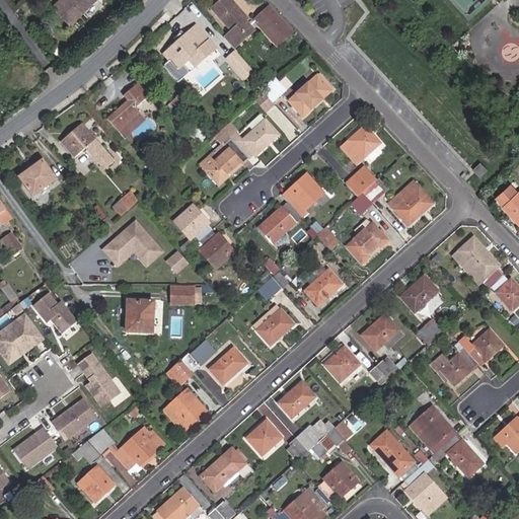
[(62,0),(55,8),(70,25),(96,0),(62,0)]
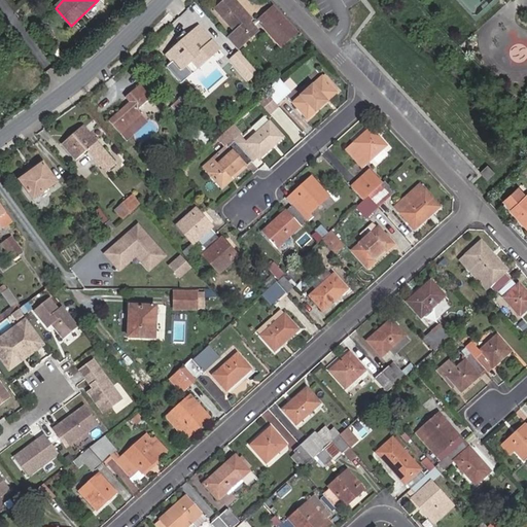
[(248,22),(250,20),(233,0),(225,0),(215,9),(236,32),(229,38),(238,48),(257,32),(248,22)]
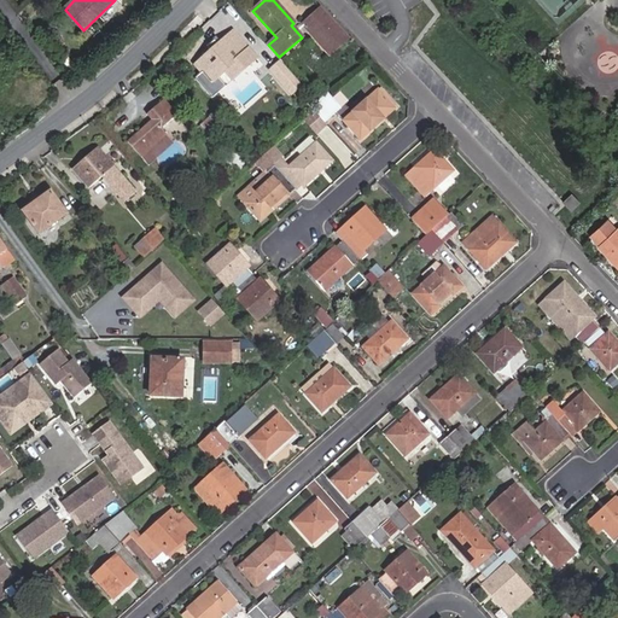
[(348,38),(320,7),(302,25),(330,56),(348,38)]
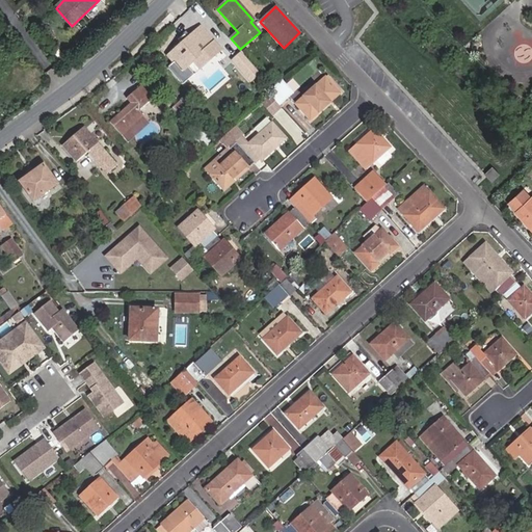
[(214,56),(220,50),(201,27),(168,56),(182,71),(207,49),(214,56)]
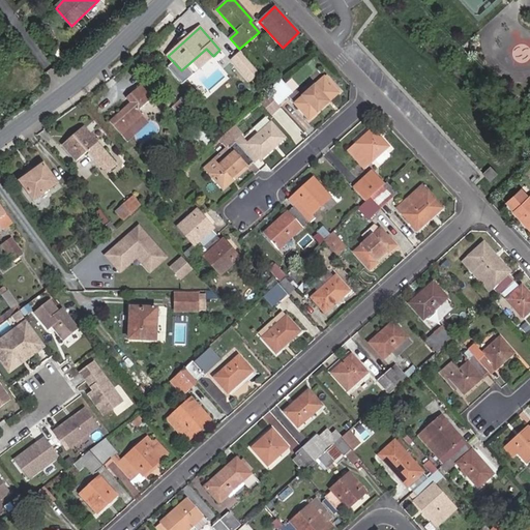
[(241,69),(247,65),(235,51),(230,55),(241,69)]
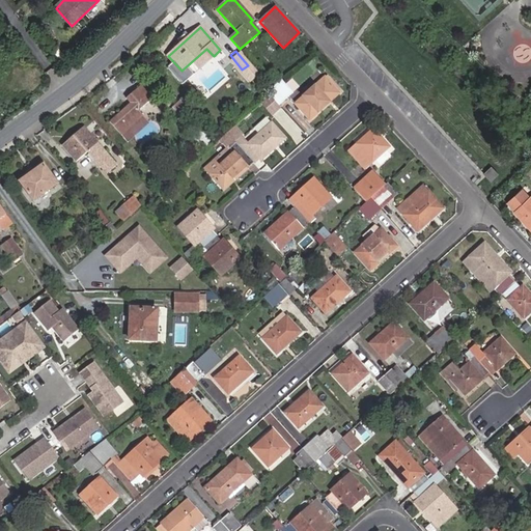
[(296,104),(309,119),(339,93),(325,78),(296,104)]
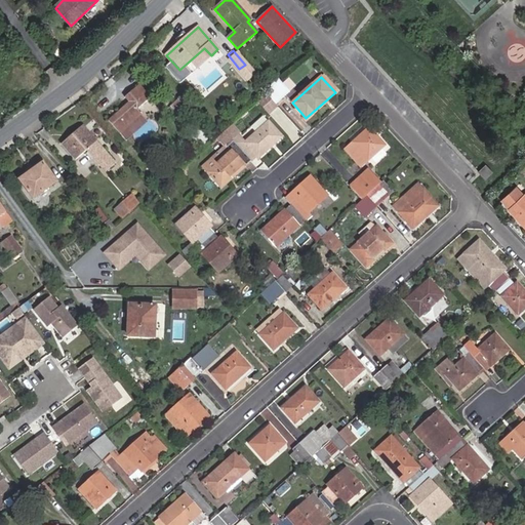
[(271,86),(272,88),(280,81),(279,79),(271,86)]
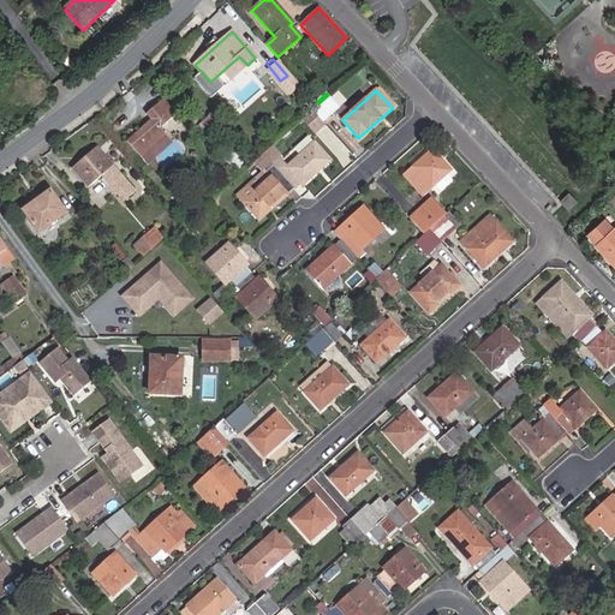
[(322,123),(340,108),(328,95),(318,103),(317,105),(311,111),(322,123)]
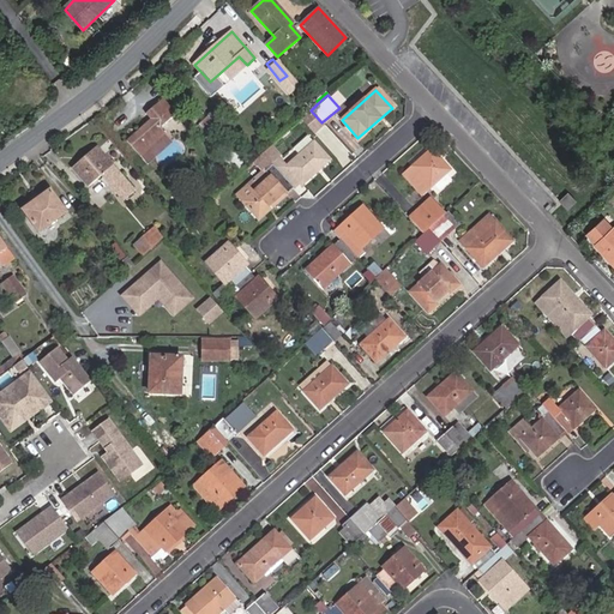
[(166,133),(160,127),(176,113),(163,98),(146,113),(151,119),(127,142),(148,166),(156,157),(155,156),(149,149),(166,134),(166,133)]
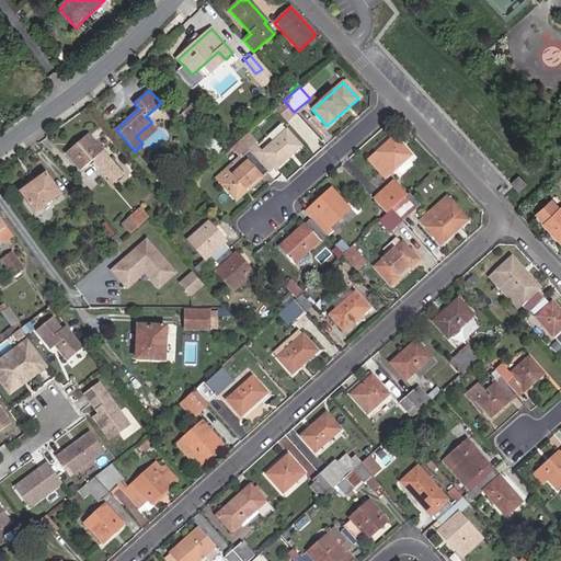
[(136,136),(141,142),(157,128),(151,123),(136,136)]
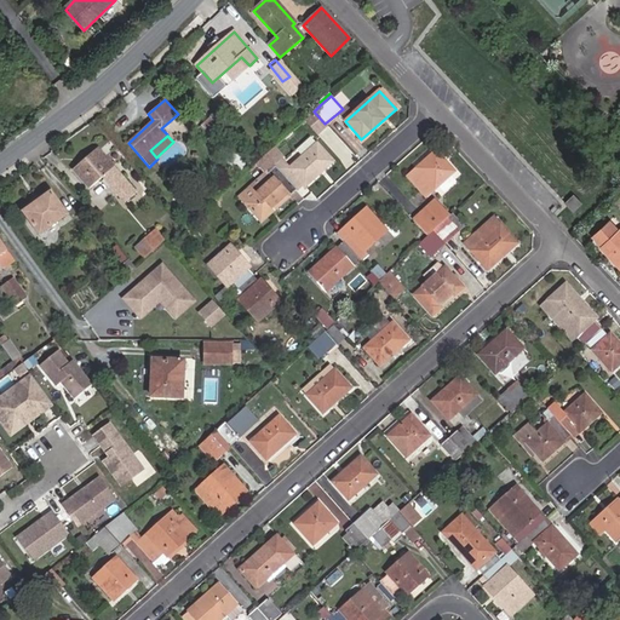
[(304,188),(333,162),(317,144),(290,170),(283,164),(276,168),(296,190),(302,184),(304,188)]
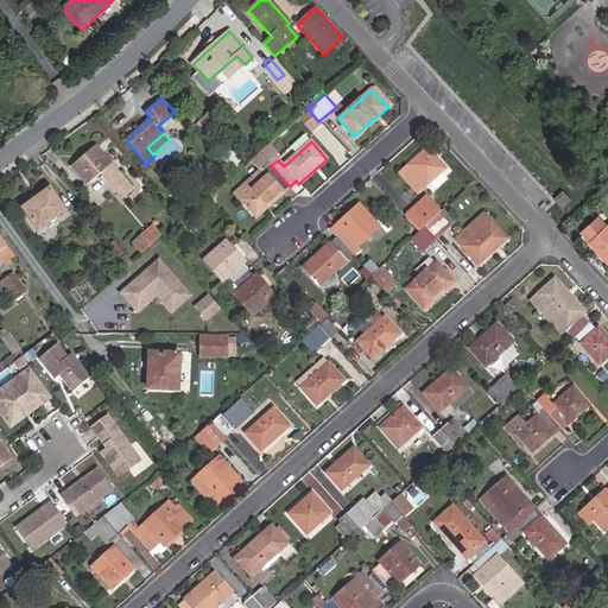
[(215,151),(217,153),(226,146),(223,144),(215,151)]
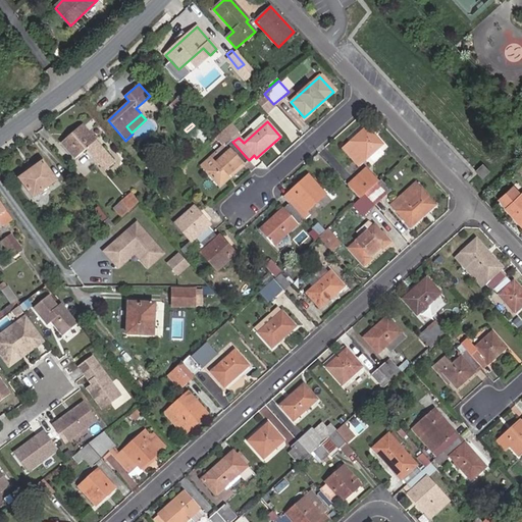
[(188,132),(195,140),(205,131),(199,123),(188,132)]
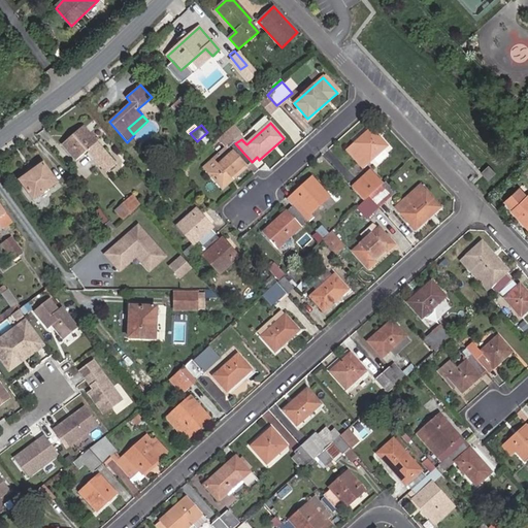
[(76,159),(87,150),(106,173),(116,165),(84,128),(64,145),(76,159)]
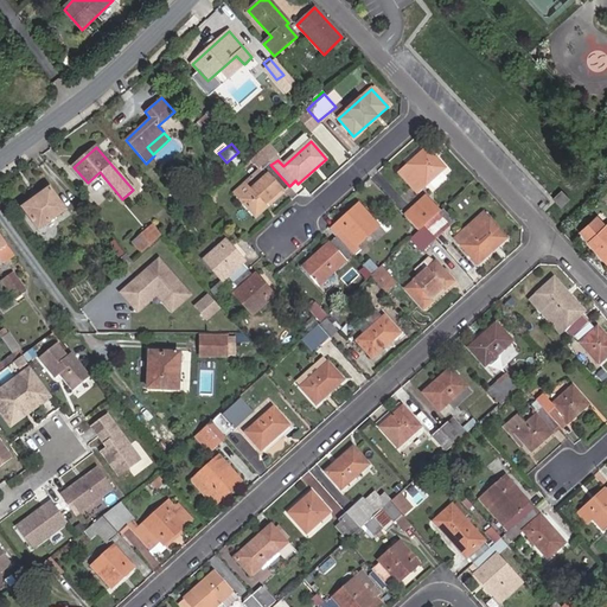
[(417,192),(445,168),(426,149),(400,173),(417,192)]
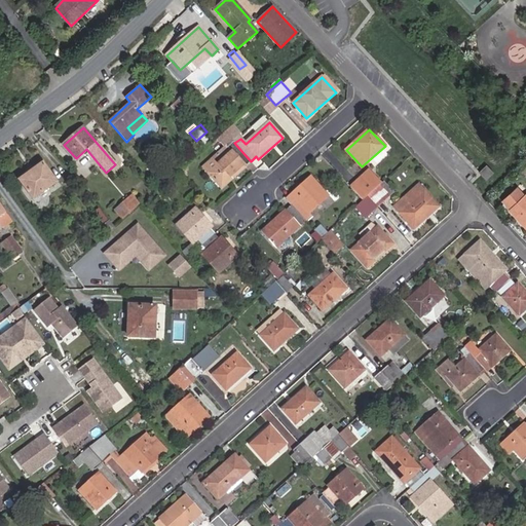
[(234,143),(233,142),(227,147),(231,151),(209,174),(221,188),(229,181),(227,179),(230,176),(232,178),(251,161),(234,143)]
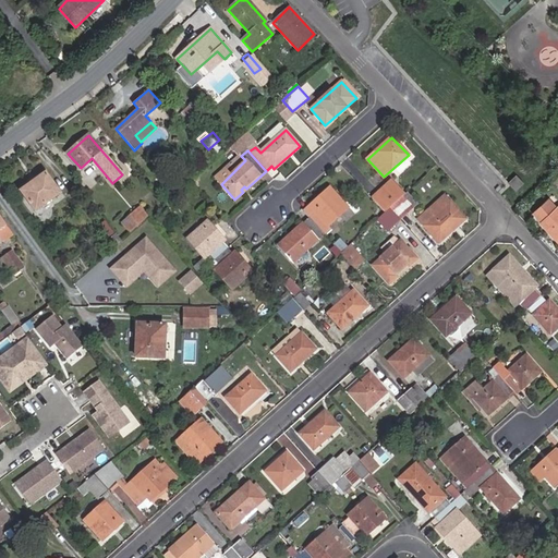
[(221,184),(245,160),(241,156),(217,180),(221,184)]
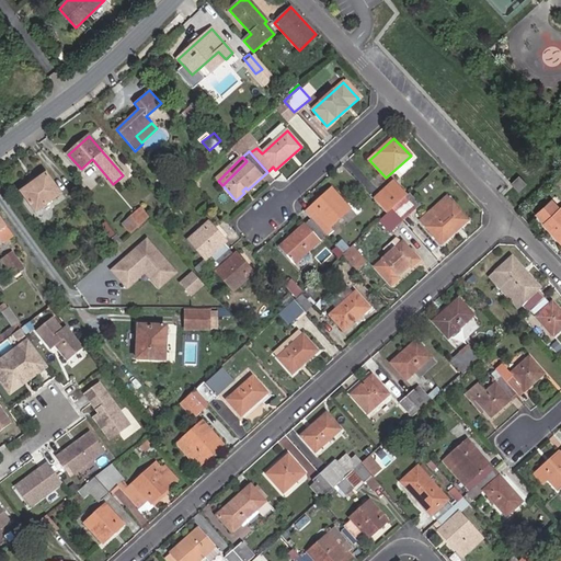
[(396,171),(400,175),(414,163),(410,159),(396,171)]
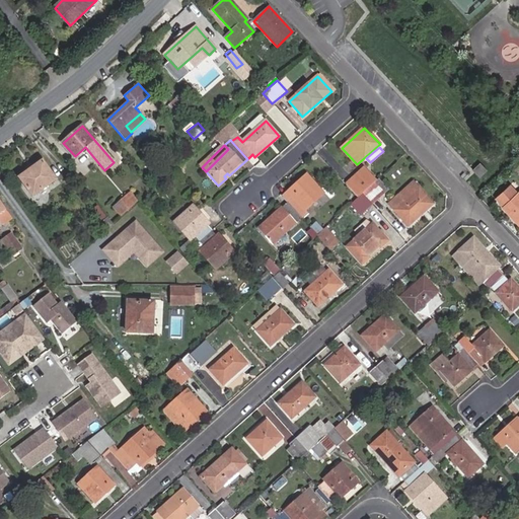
[(33,197),(57,180),(43,160),(32,168),(35,172),(22,181),(33,197)]
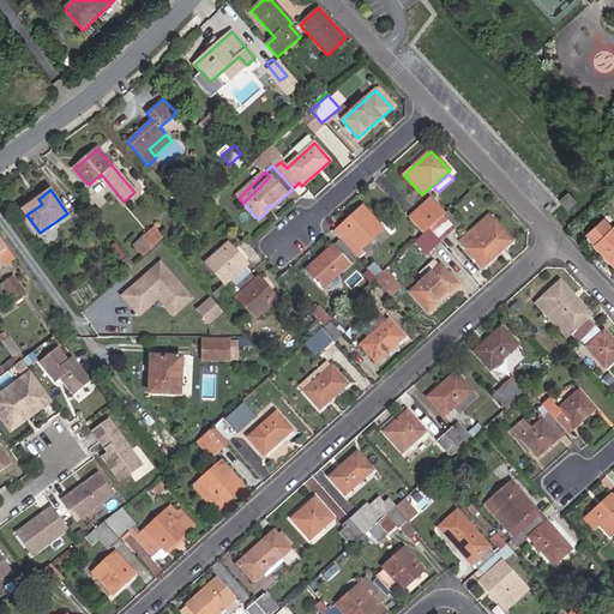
[(559,202),(567,210),(576,202),(569,193),(559,202)]
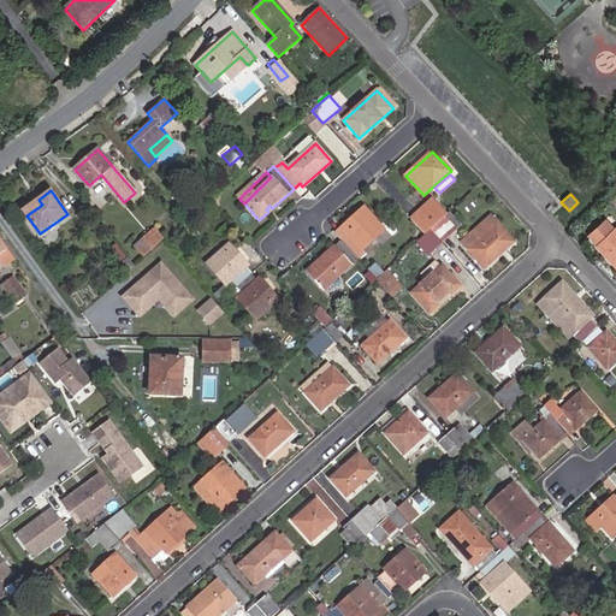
[(432,201),(412,219),(414,223),(425,235),(431,230),(437,224),(444,217),(445,215),(432,201)]
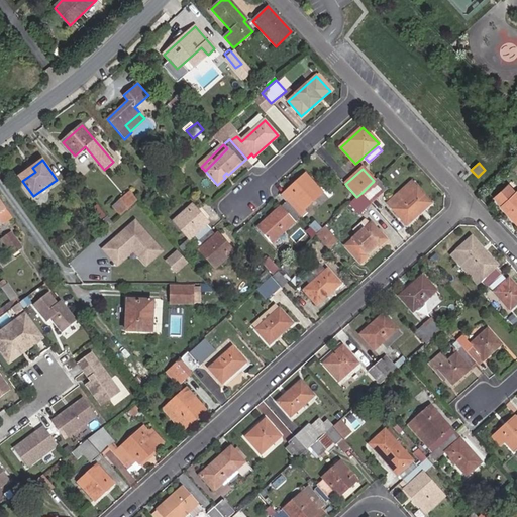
[(304,210),(322,193),(305,174),(287,192),(292,197),(287,202),(300,217),(306,212),(304,210)]
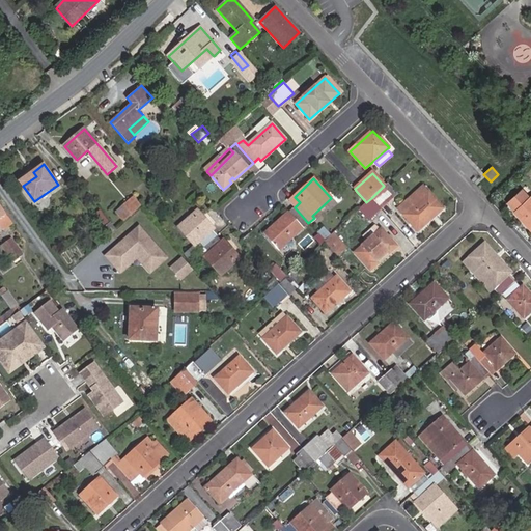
[(381,210),(393,198),(383,187),(376,193),(371,198),(381,210)]
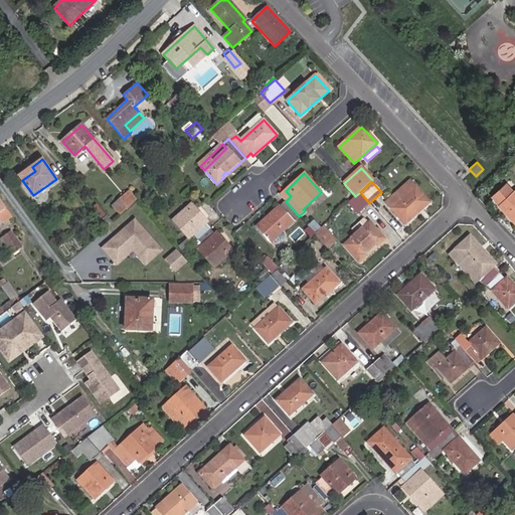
[(404,223),(428,202),(410,182),(386,202),(404,223)]
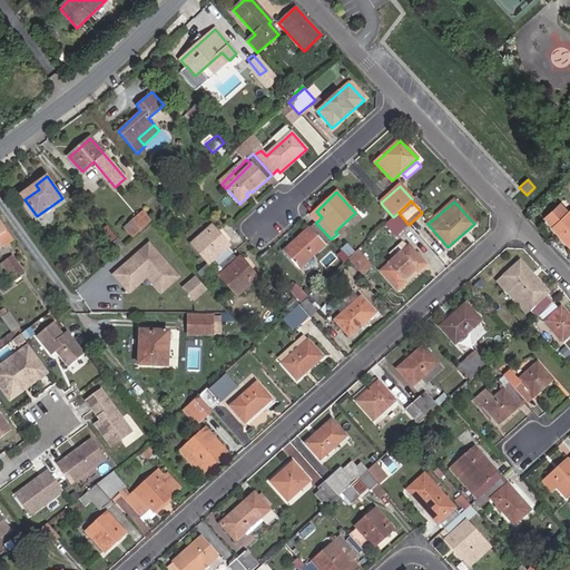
[(569,212),(561,203),(543,218),(569,247),(569,212)]
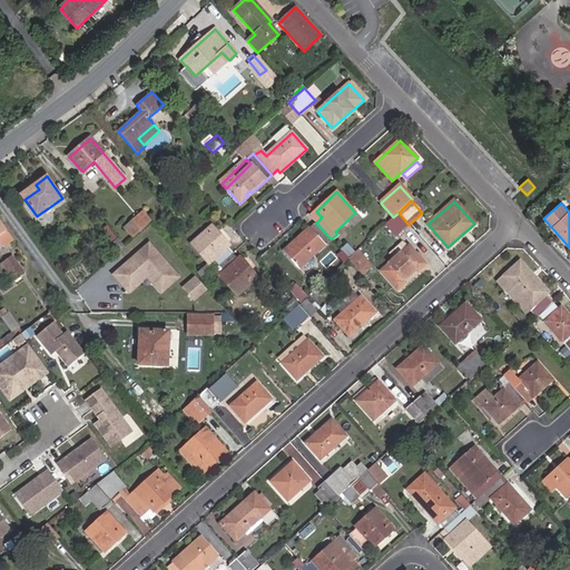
[(150,220),(143,212),(124,228),(133,237),(150,220)]
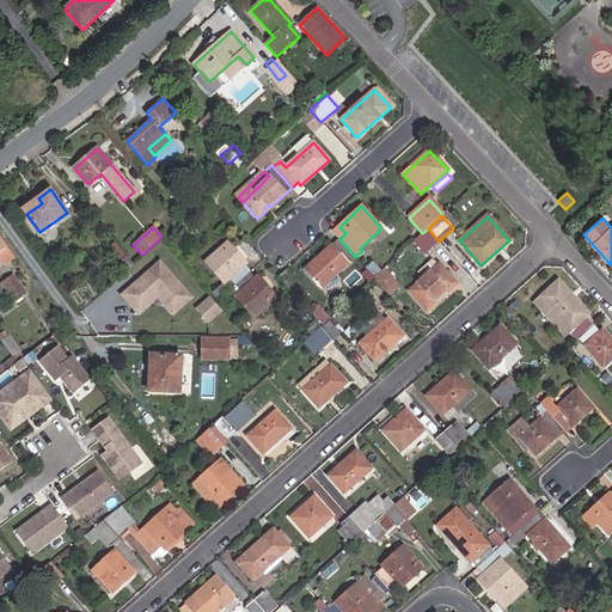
[(424,255),(439,242),(428,228),(422,233),(412,243),(424,255)]
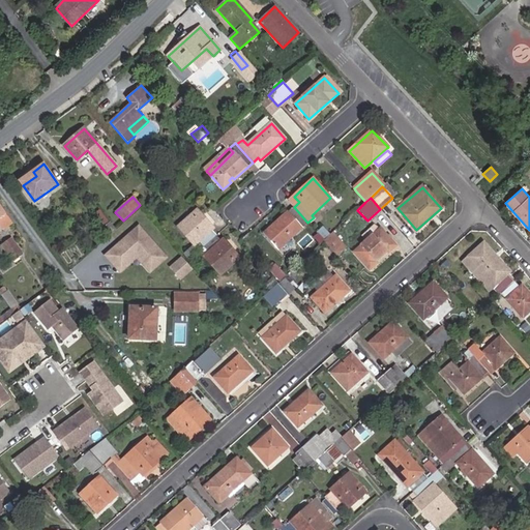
[(2,229),(11,222),(0,205),(0,227),(2,229)]
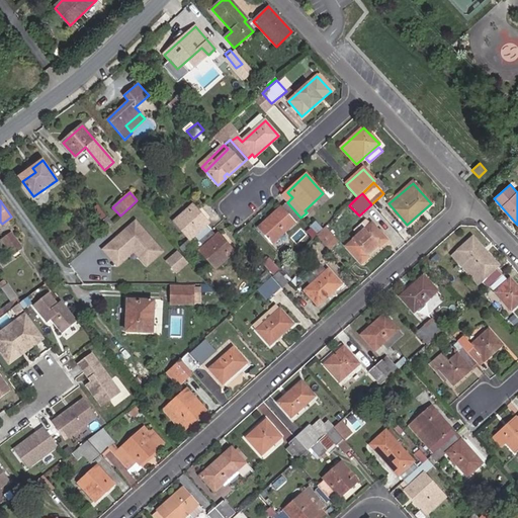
[(258,229),(271,244),(300,218),(287,202),(258,229)]
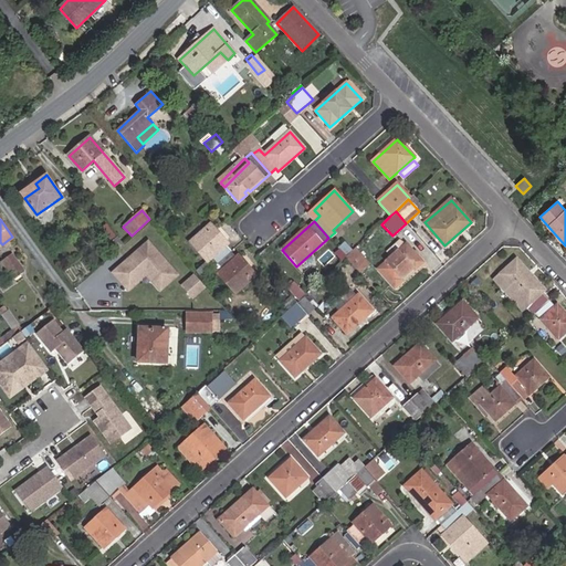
[(226,247),(228,244),(210,226),(190,242),(207,262),(197,272),(202,279),(218,264),(230,252),(226,247)]
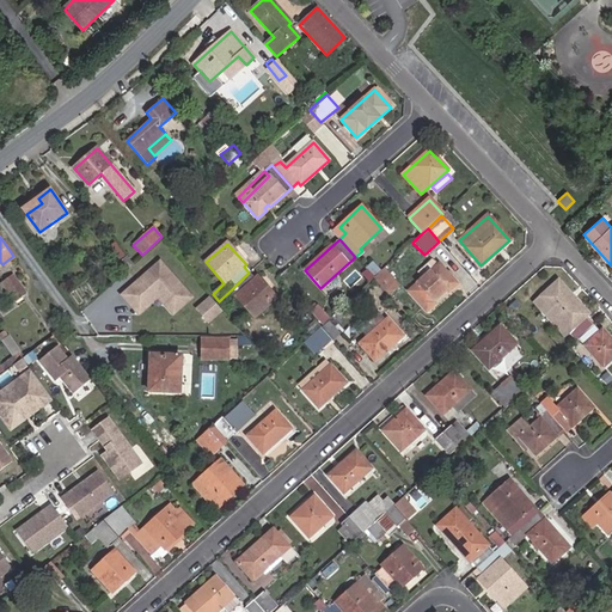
[(163,293),(169,288),(176,297),(171,301),(178,310),(197,294),(166,259),(134,288),(144,299),(139,304),(144,310),(163,293)]
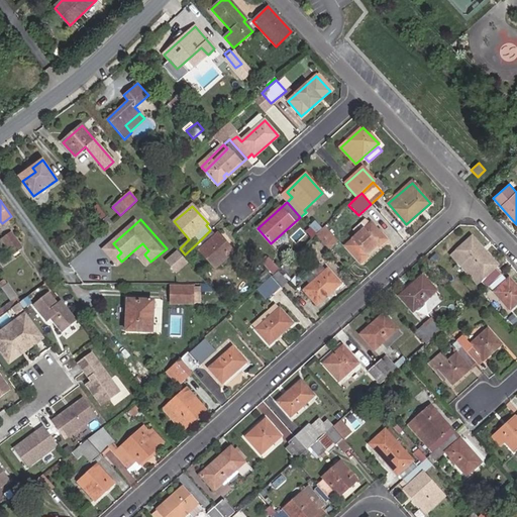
[(380,245),(386,240),(371,223),(365,220),(353,230),(358,235),(345,246),(360,264),(366,259),(365,256),(379,243),(380,245)]
